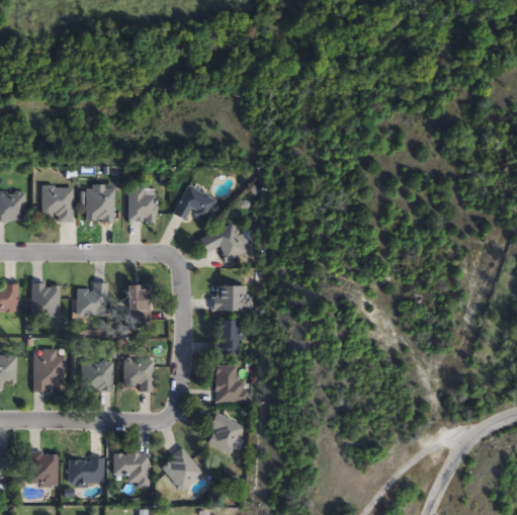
[(206,222),(189,213),(186,220),(173,213),(187,184),(218,199),(206,222)]
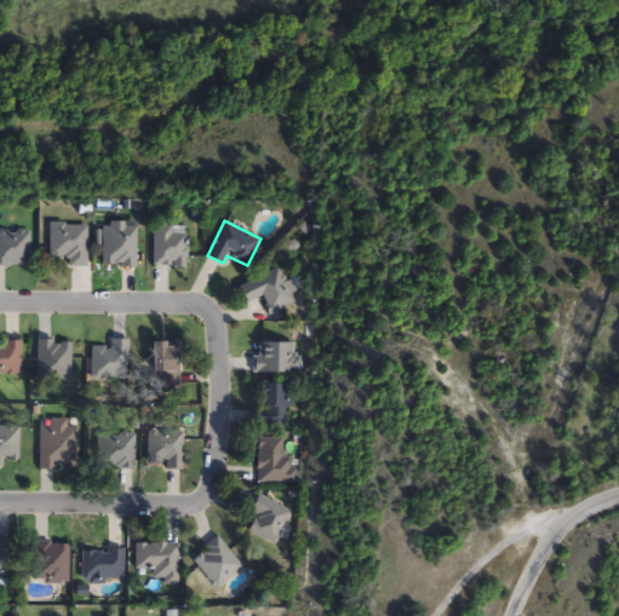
[(47,222),(87,222),(87,264),(67,264),(67,258),(47,258),(47,222)]
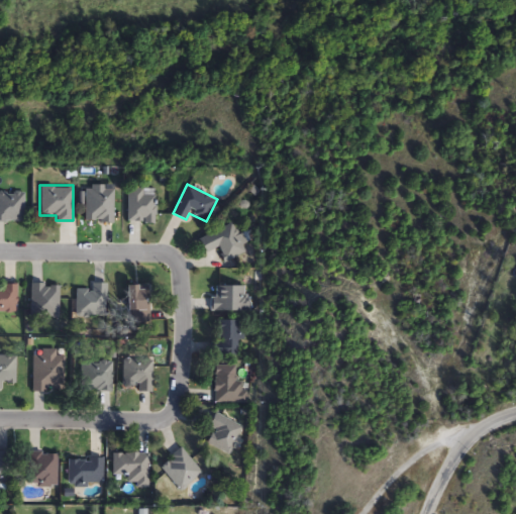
[(84,220),(84,185),(114,185),(114,220),(84,220)]
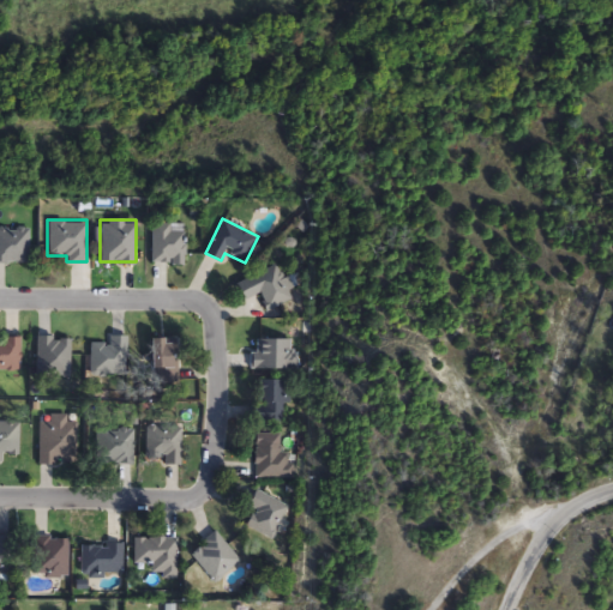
[(151,263),(151,222),(187,222),(187,263),(151,263)]
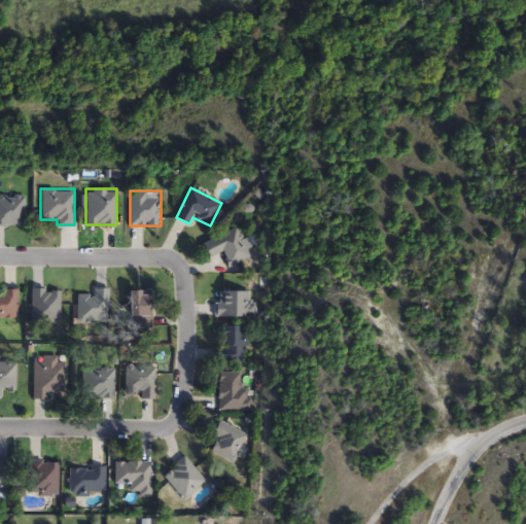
[(0,195),(26,195),(26,224),(0,224),(0,195)]
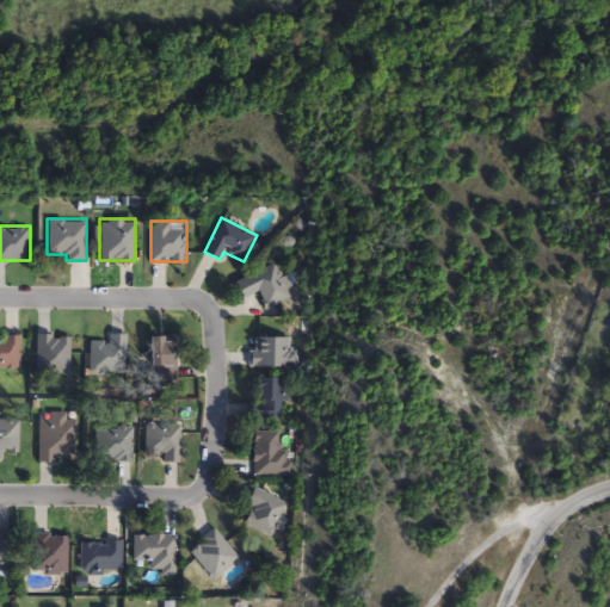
[(293,296),(266,308),(259,292),(242,299),(234,282),(277,261),(293,296)]
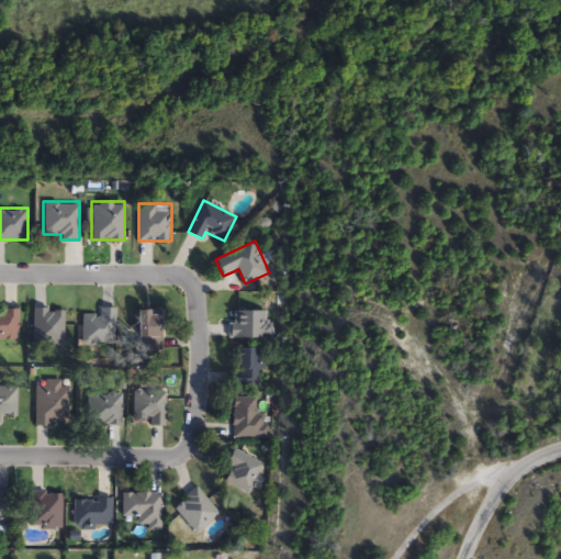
[(0,309),(19,309),(19,338),(0,338),(0,309)]
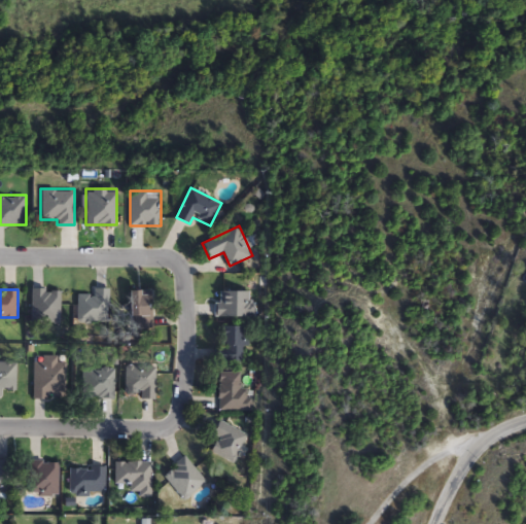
[(124,289),(152,289),(152,317),(124,317),(124,289)]
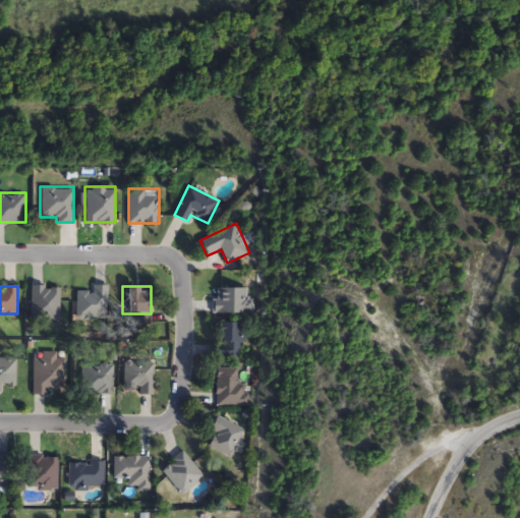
[(211,311),(211,286),(250,286),(250,296),(258,296),(258,311),(211,311)]
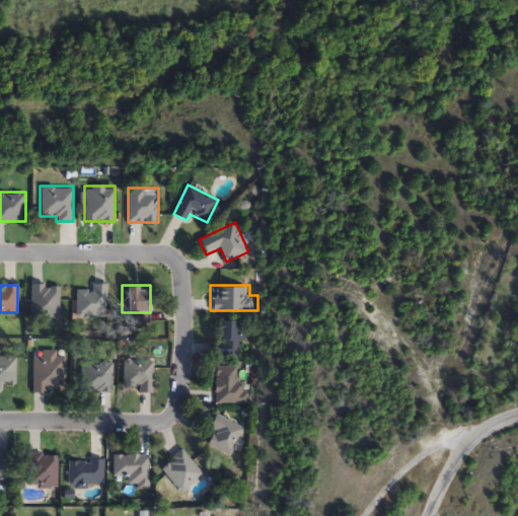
[(28,286),(52,286),(52,313),(28,313),(28,286)]
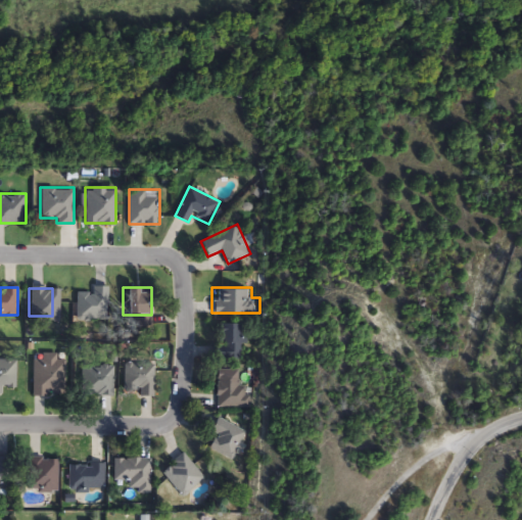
[(76,289),(105,289),(105,317),(76,317),(76,289)]
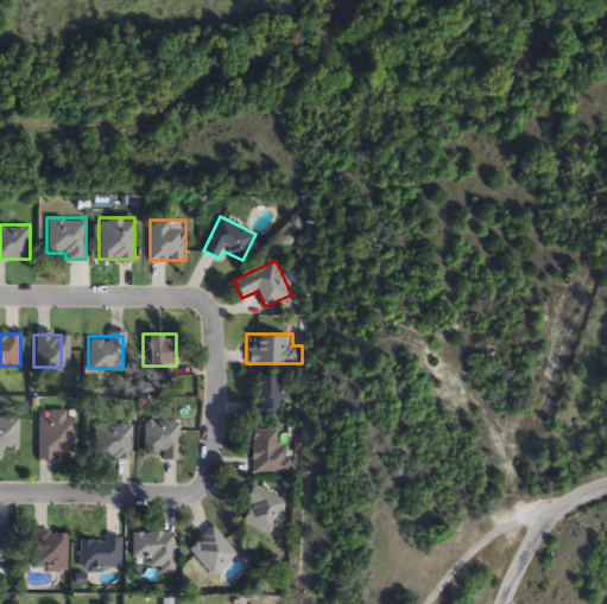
[(250,417),(250,374),(288,374),(288,417),(250,417)]
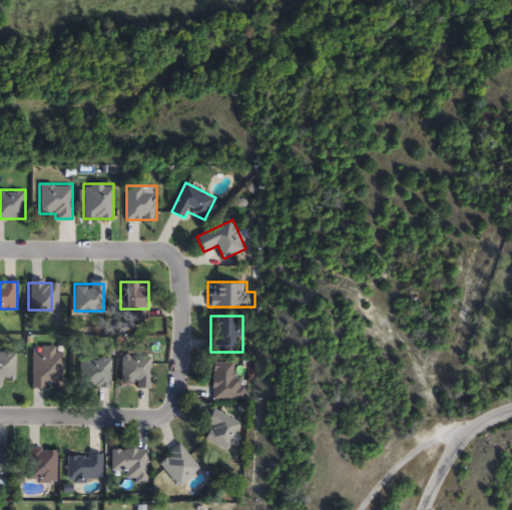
[(51,353),(53,387),(32,388),(30,354),(51,353)]
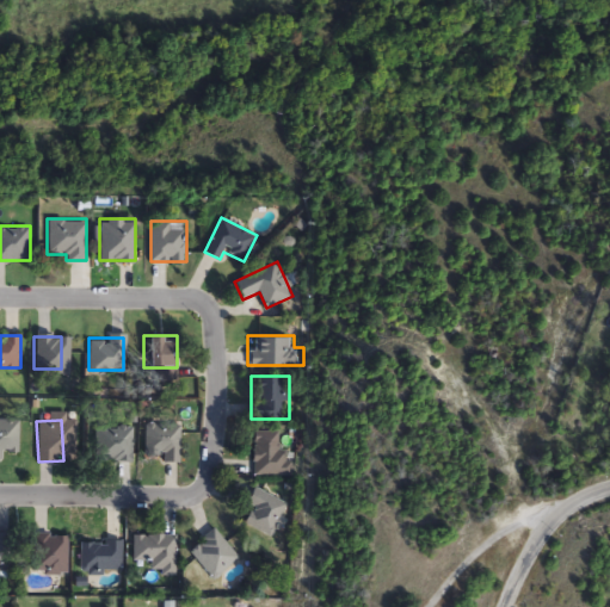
[(143,459),(143,423),(180,423),(180,459),(143,459)]
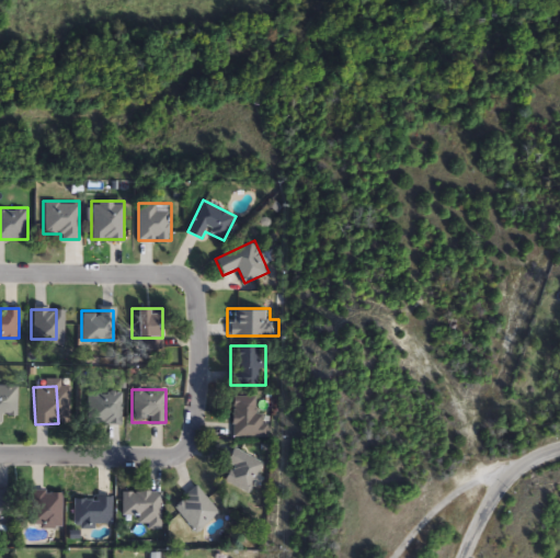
[(123,391),(123,418),(84,418),(84,391),(123,391)]
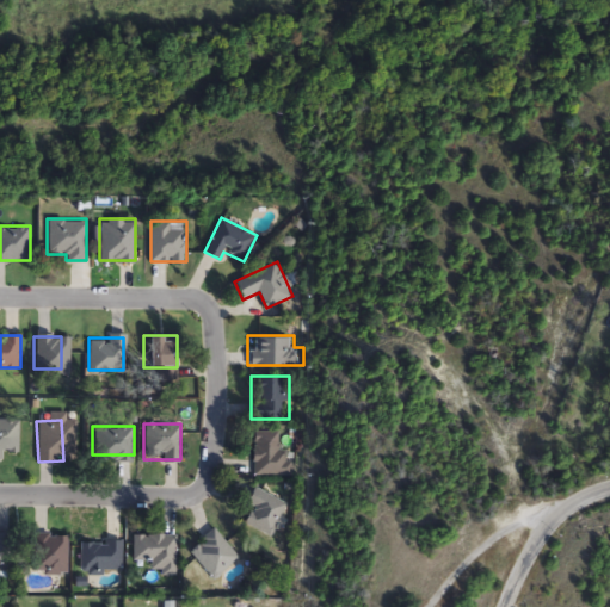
[(300,475),(252,474),(252,429),(284,431),(283,447),(291,447),(291,459),(300,459),(300,475)]
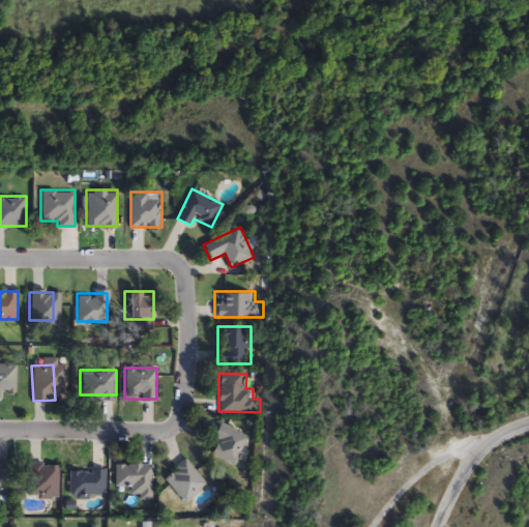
[(216,438),(210,436),(218,420),(250,436),(236,465),(209,452),(216,438)]
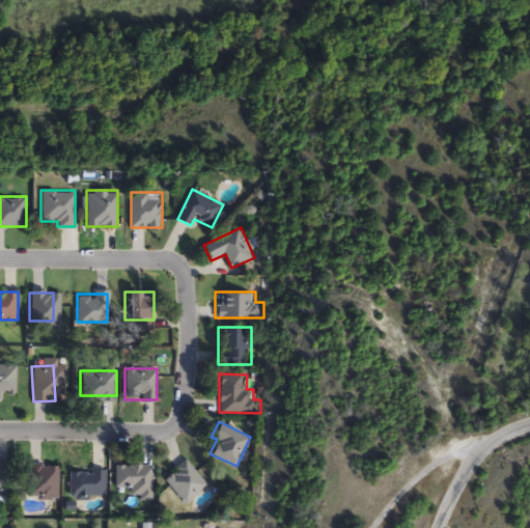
[(189,503),(164,478),(184,459),(208,483),(189,503)]
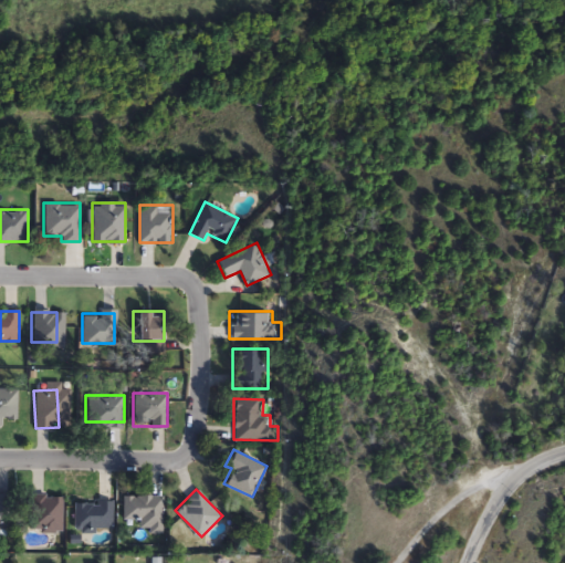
[(29,492),(65,492),(64,530),(29,529),(29,492)]
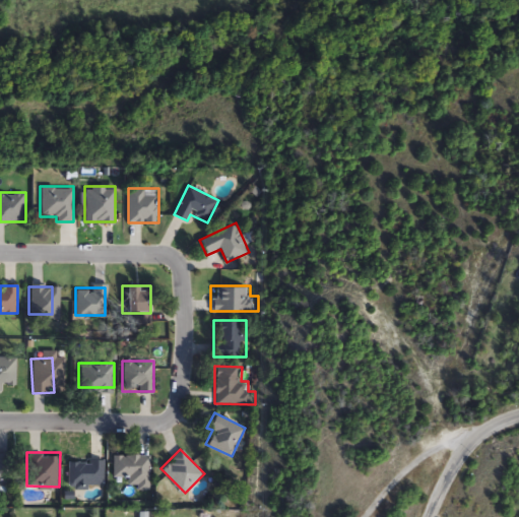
[(113,453),(151,454),(151,487),(131,486),(131,477),(112,477),(113,453)]
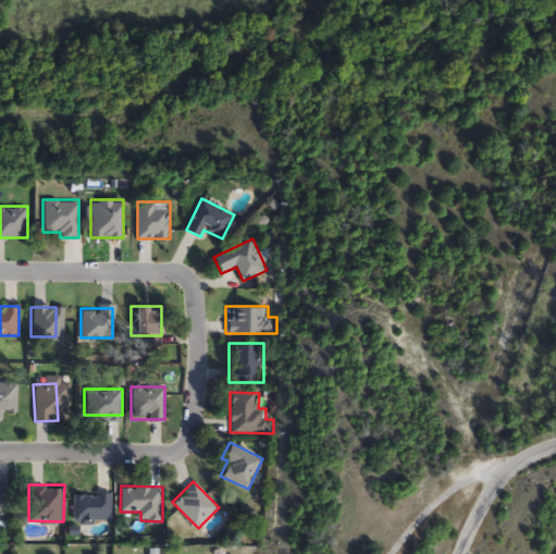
[(73,491),(113,491),(113,518),(73,518),(73,491)]
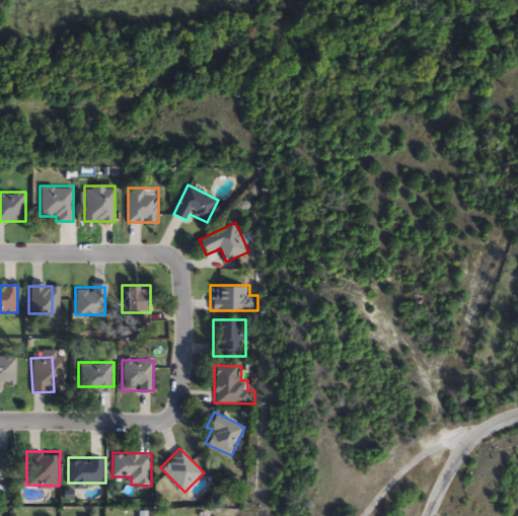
[(11,492),(0,490),(0,460),(13,461),(11,492)]
